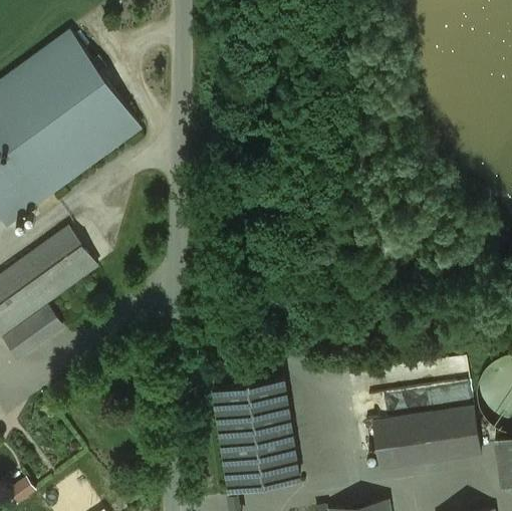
[(70,33),(0,84),(0,220),(3,224),(138,125),(70,33)]
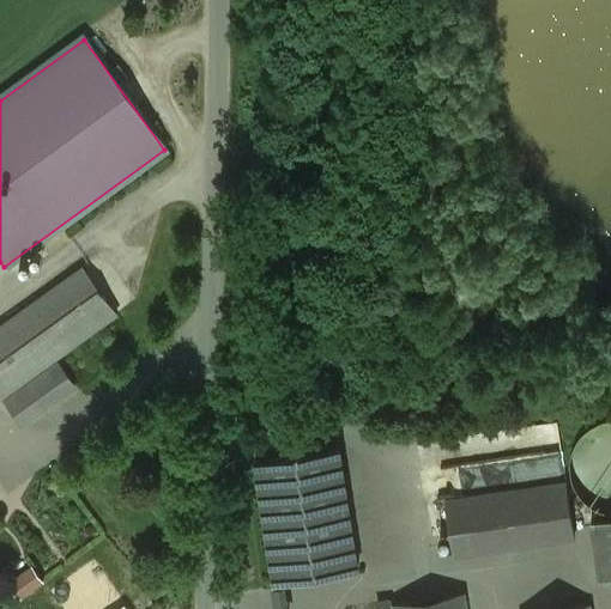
[(28,262),(29,265),(30,266),(32,267),(35,267),(37,266),(38,263),(40,261),(38,259),(38,257),(36,255),(34,255),(31,255),(30,256),(28,257),(28,260),(28,262)]
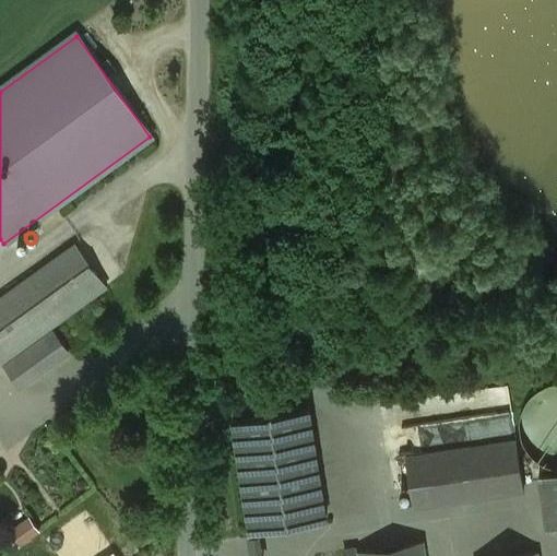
[(21,250),(23,250),(25,249),(26,247),(27,246),(27,244),(26,241),(24,239),(22,239),(20,239),(19,239),(16,241),(15,244),(15,246),(16,248),(19,249),(21,250)]
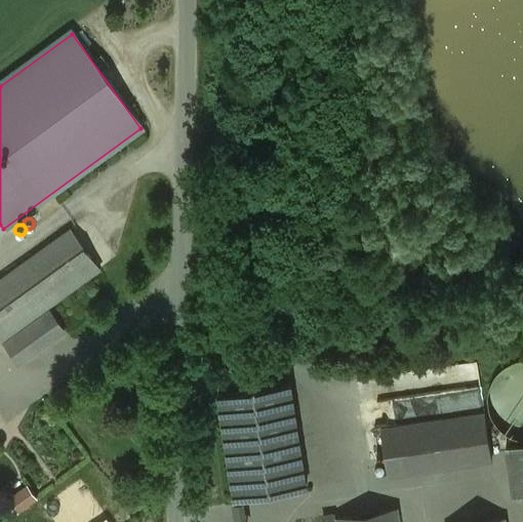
[(69,232),(0,281),(0,344),(47,310),(98,274),(69,232)]
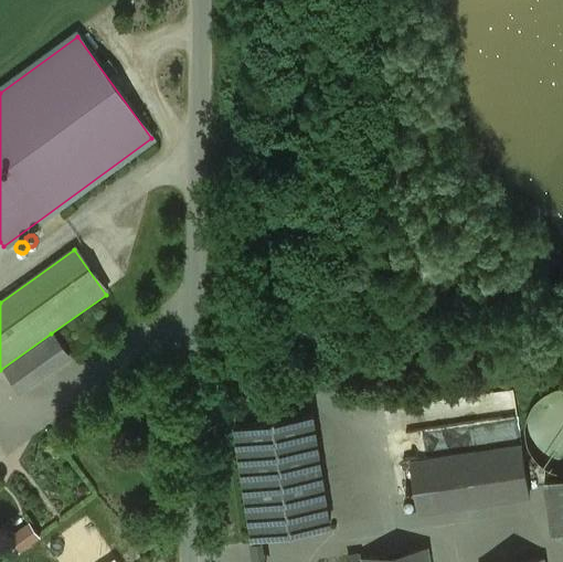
[(67,357),(51,333),(0,370),(0,374),(16,395),(67,357)]
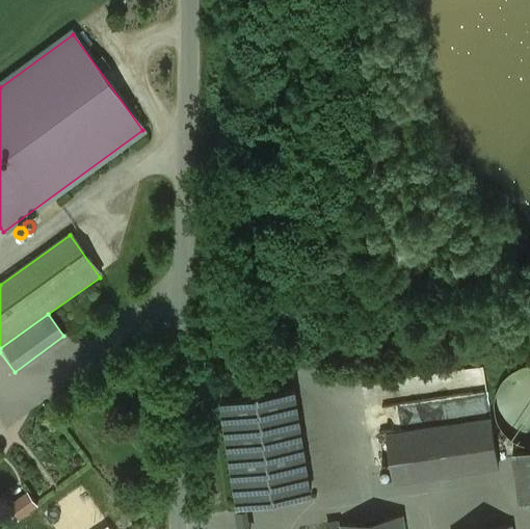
[(494,408),(498,425),(509,438),(524,445),(529,445),(529,366),(518,369),(504,378),(496,393),(494,408)]
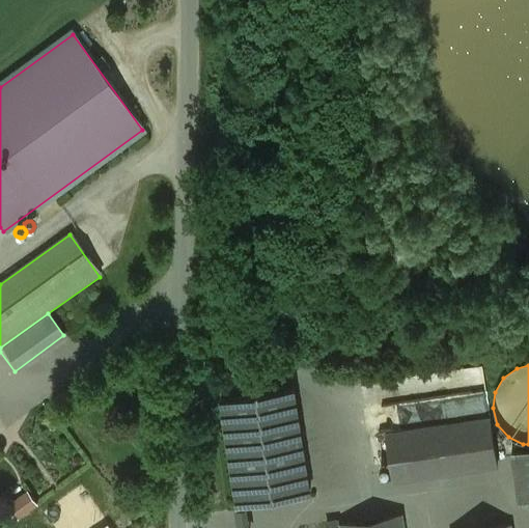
[(291,390),(220,401),(234,505),(307,494),(291,390)]
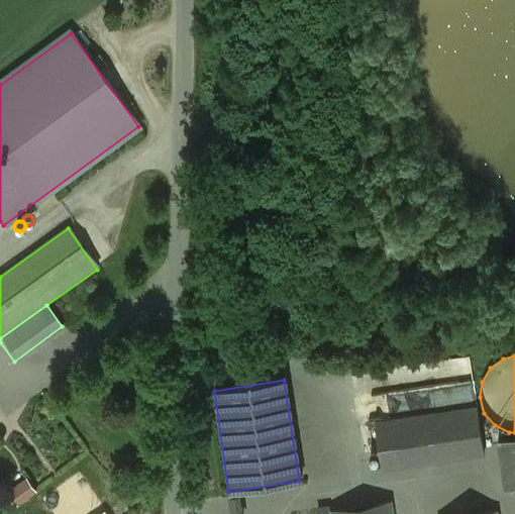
[(483,452),(476,406),(374,423),(382,469),(483,452)]
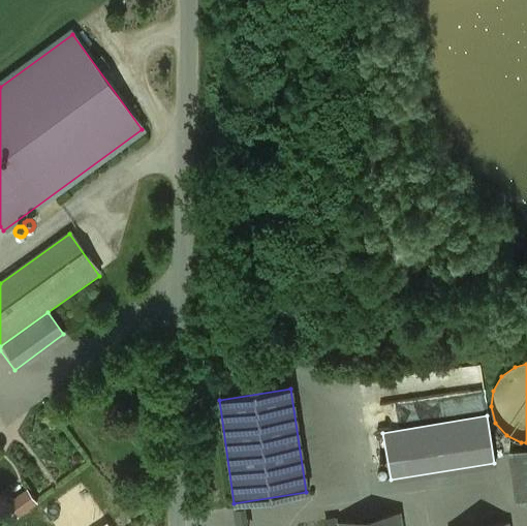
[(526,449),(508,452),(516,500),(525,498),(526,497),(526,449)]
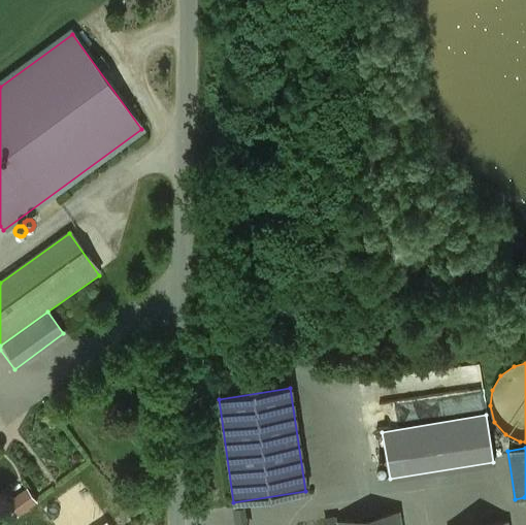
[(33,488),(11,501),(21,517),(42,503),(33,488)]
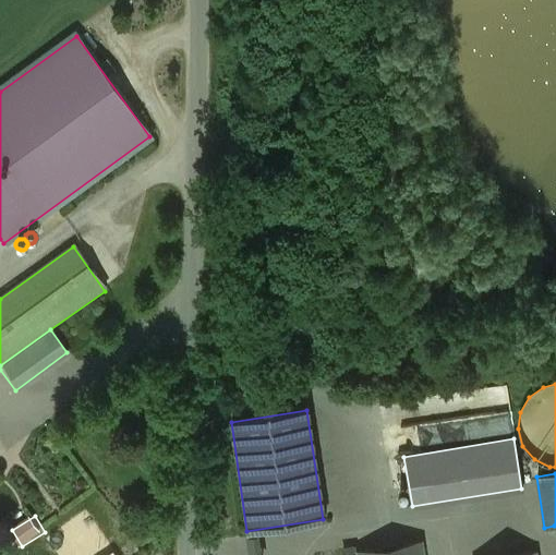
[(260,554),(256,535),(248,538),(251,554),(260,554)]
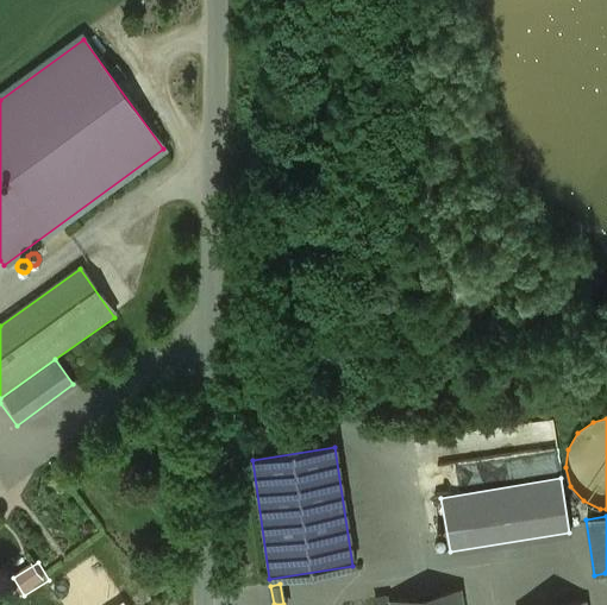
[(457,604),(456,593),(390,604),(457,604)]
